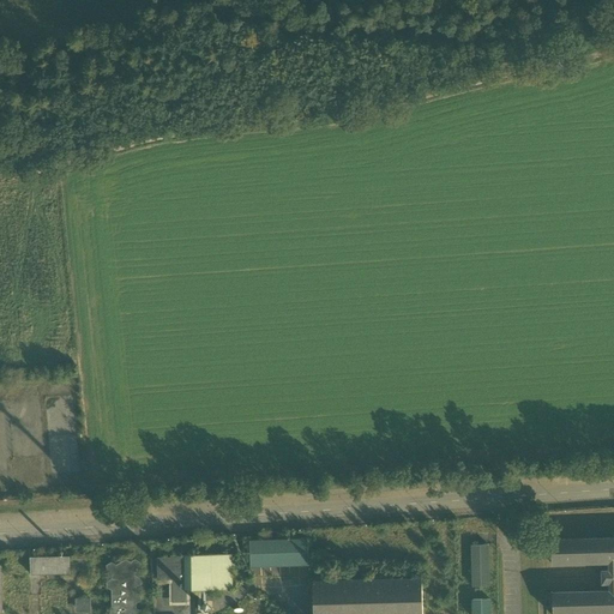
[(307,539),(250,541),(251,566),(308,565),(307,539)]
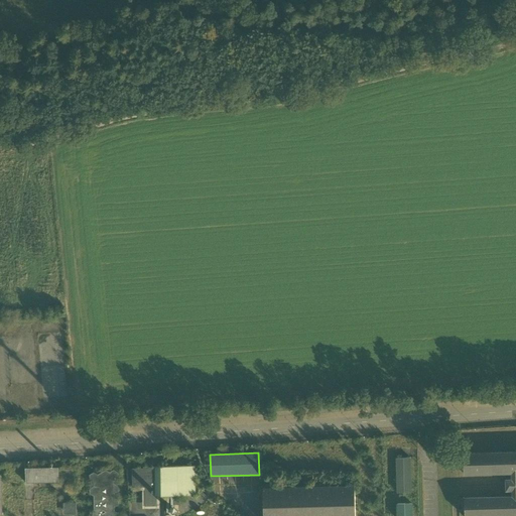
[(512,497),(464,499),(464,515),(515,515),(515,453),(463,455),(464,474),(511,473),(512,479),(506,480),(506,490),(512,490),(512,497)]
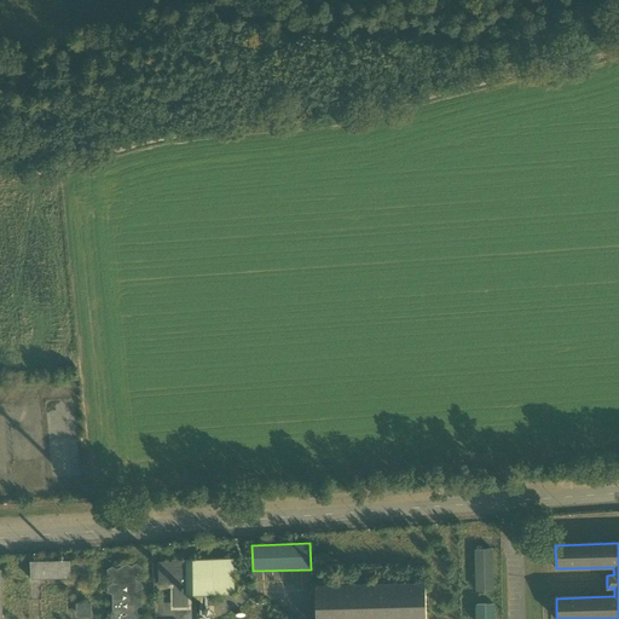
[(491,549),(475,549),(476,591),(492,590),(491,549)]
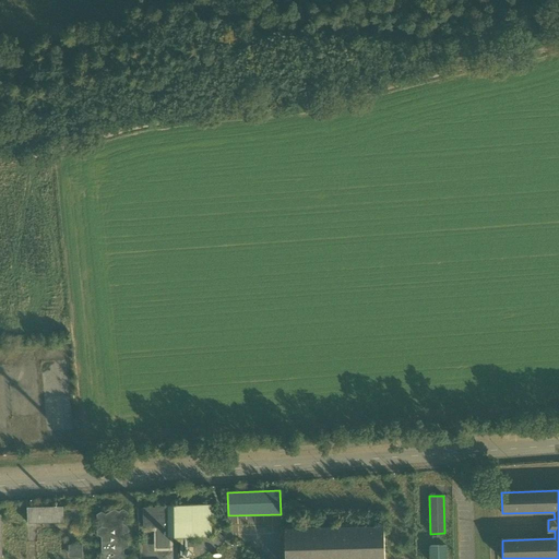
[(167,500),(167,508),(143,509),(143,527),(167,527),(167,537),(211,537),(211,504),(175,506),(175,500),(167,500)]
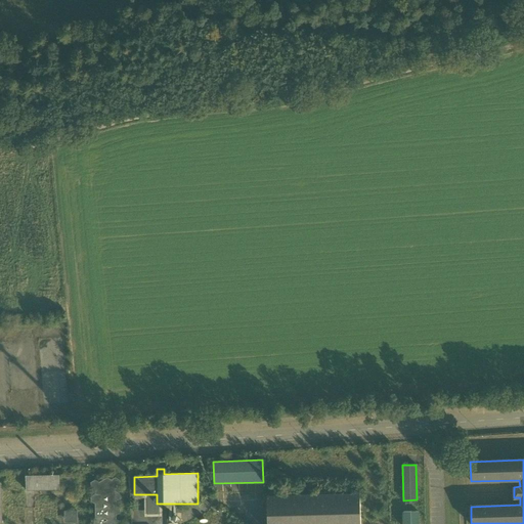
[(59,474),(26,475),(26,490),(59,489),(59,486),(74,486),(74,477),(59,477),(59,474)]
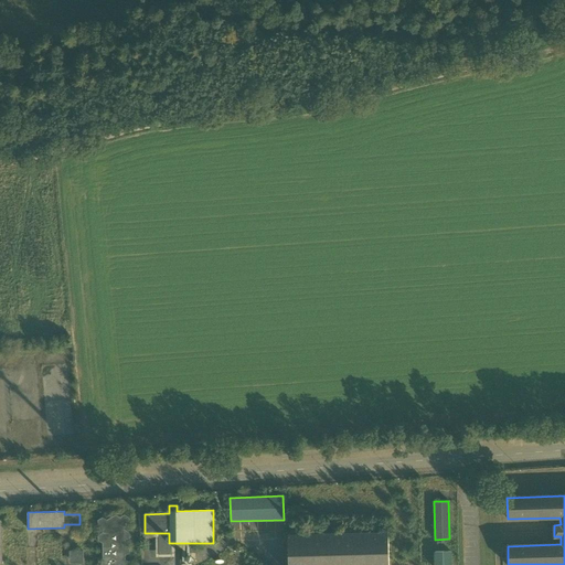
[(116,515),(106,521),(103,518),(98,521),(98,525),(103,528),(103,533),(98,535),(98,541),(103,543),(103,563),(99,564),(128,564),(129,563),(125,561),(125,555),(129,553),(129,547),(125,545),(125,540),(129,537),(129,532),(125,530),(124,524),(128,522),(128,518),(125,515),(120,518),(116,515)]
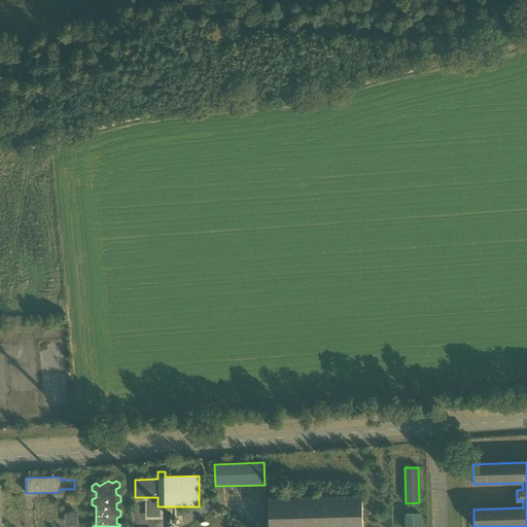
[(362,526),(361,496),(269,499),(269,526),(362,526)]
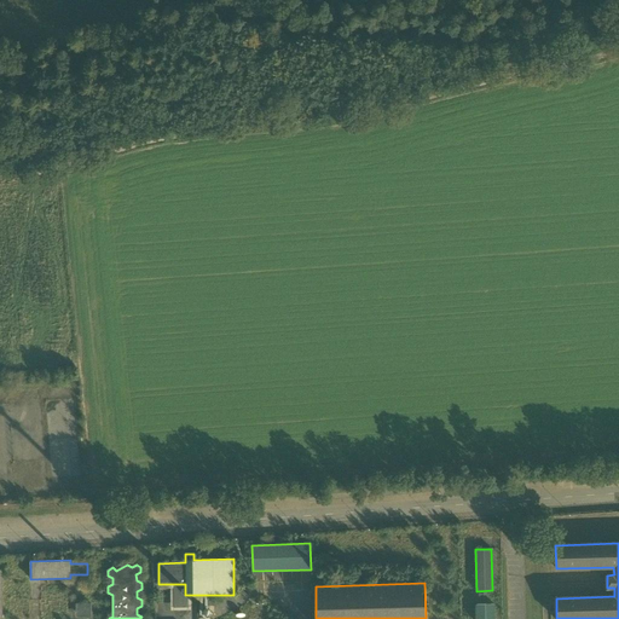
[(493,618),(493,605),(476,605),(475,618),(493,618)]
